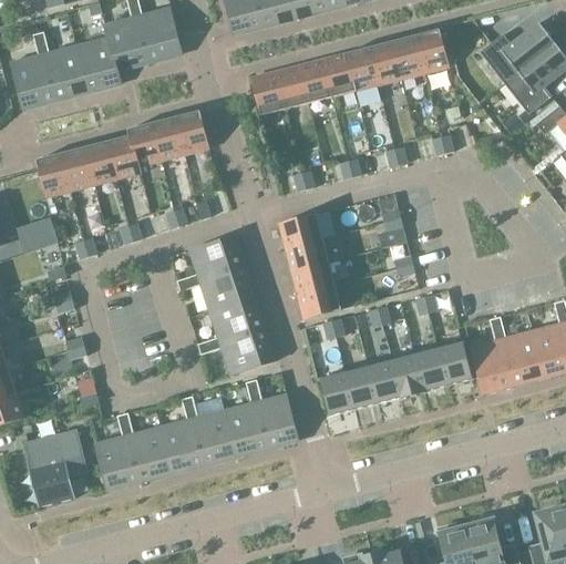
[(224,0),(233,33),(264,26),(263,21),(261,21),(256,0),(224,0)]
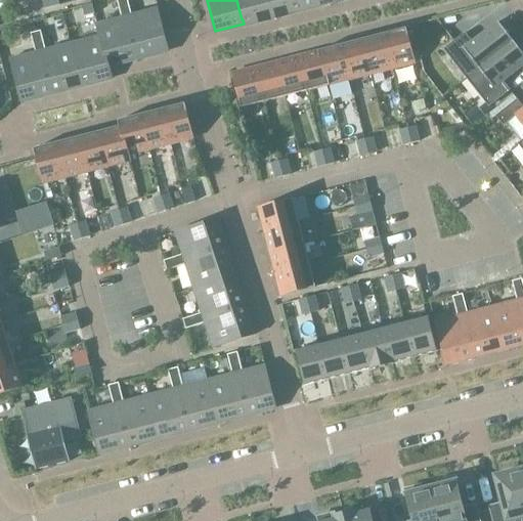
[(236,0),(242,19),(243,19),(255,16),(256,19),(272,15),(268,0),(236,0)]
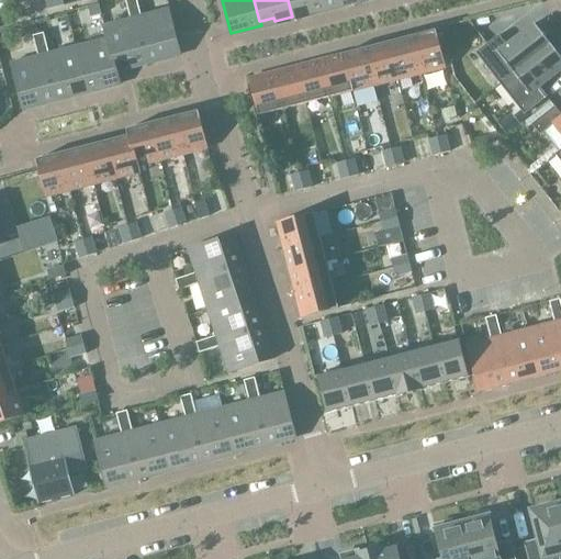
[(288,0),(292,17),(310,12),(309,8),(323,4),(321,0),(288,0)]
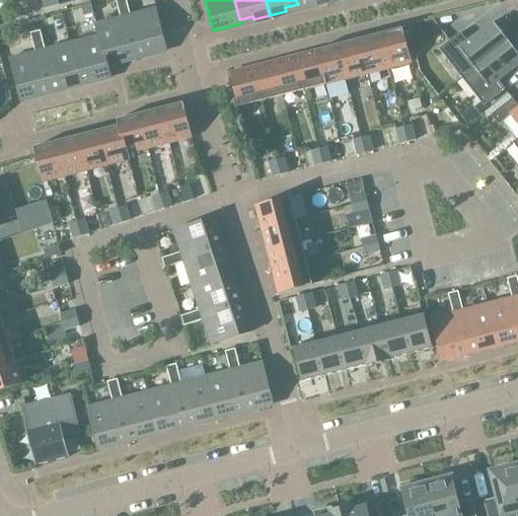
[(90,1),(80,4),(82,14),(92,11),(90,1)]
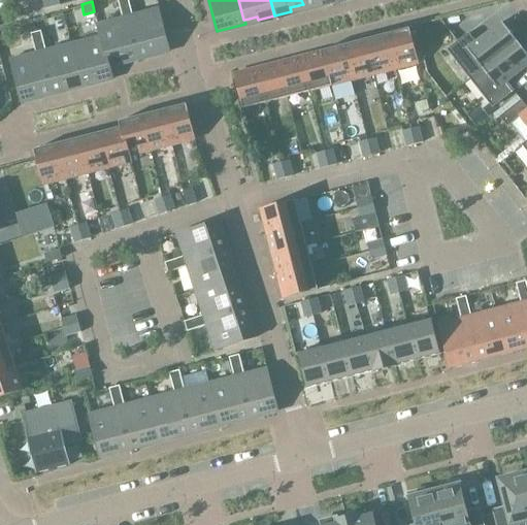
[(160,5),(128,14),(138,53),(169,44),(160,5)]
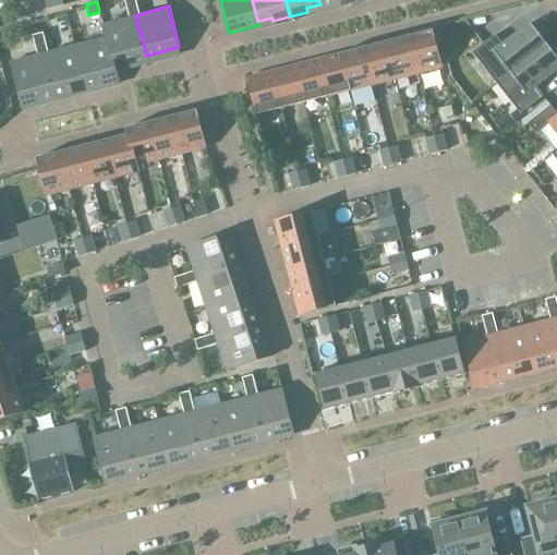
[(112,64),(146,56),(135,15),(103,23),(112,64)]
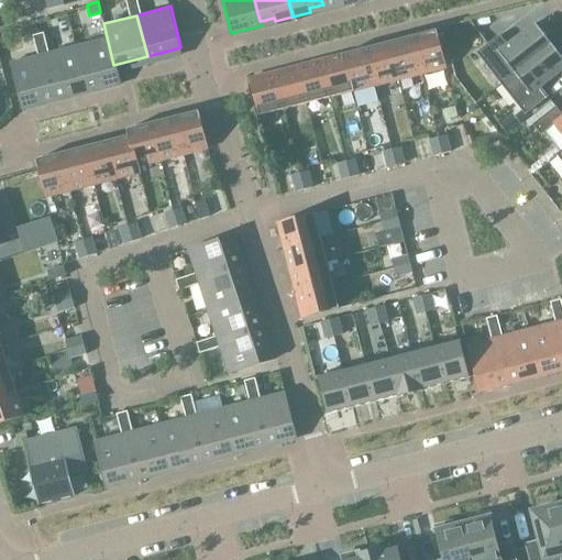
[(498,33),(476,51),(500,81),(550,42),(535,22),(506,43),(498,33)]
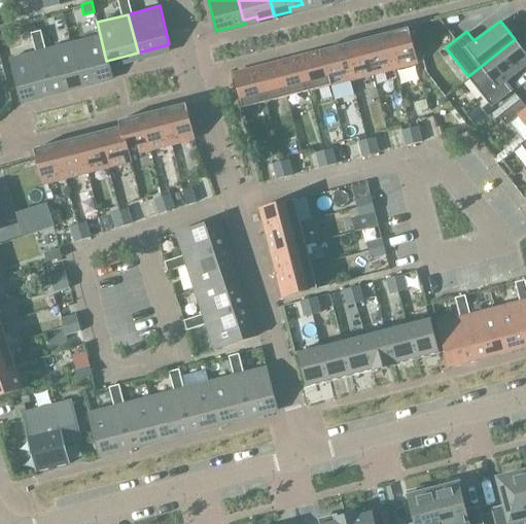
[(408,27),(385,33),(393,67),(395,72),(418,66),(408,27)]
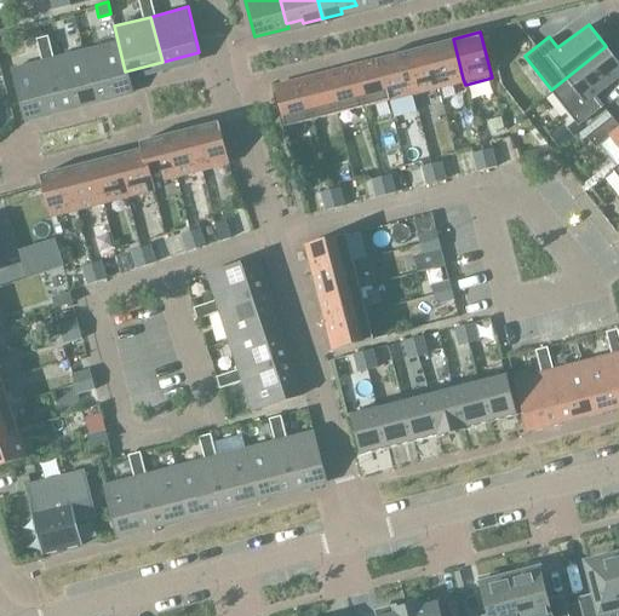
[(47,34),(35,36),(38,49),(50,45),(47,34)]
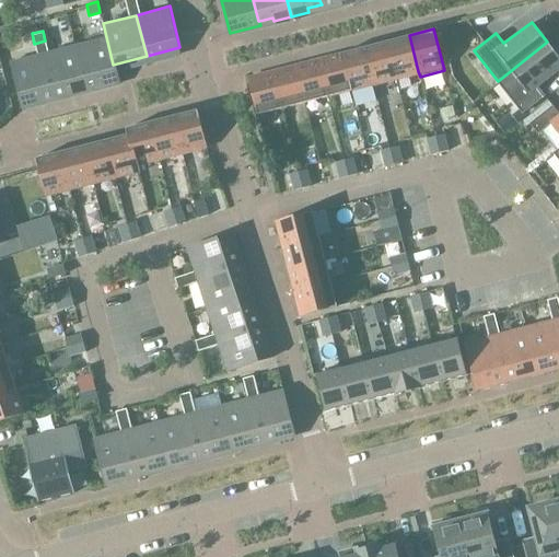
[(409,35),(386,41),(396,78),(418,71),(409,35)]
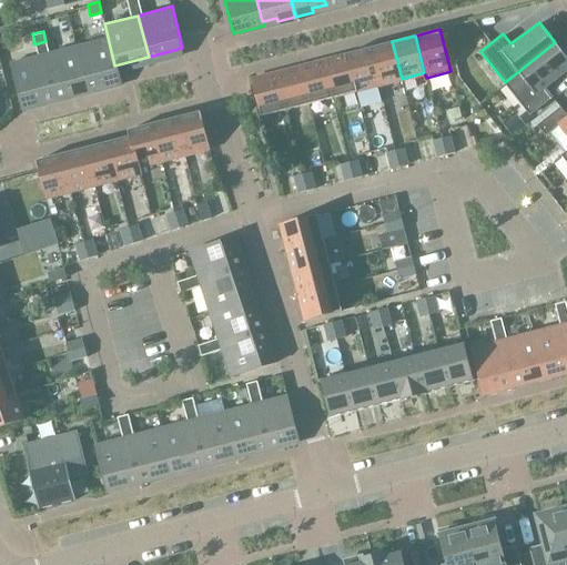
[(118,79),(114,66),(108,37),(76,44),(87,87),(118,79)]
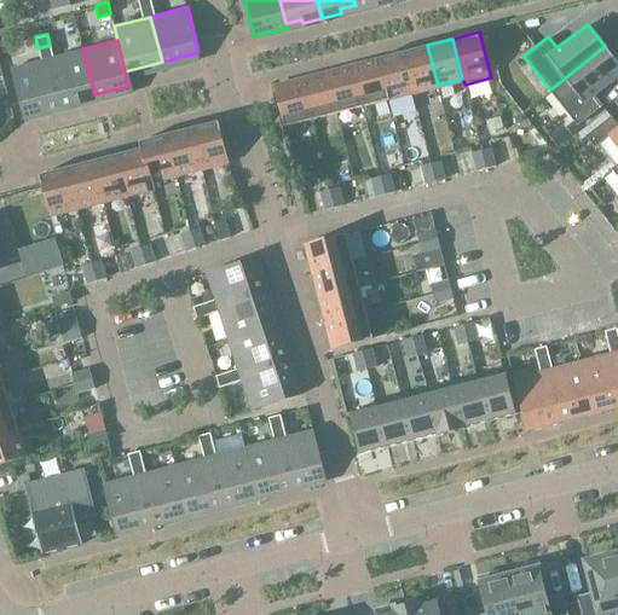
[(41,59),(10,68),(23,117),(44,112),(42,108),(58,104),(47,58),(53,57),(50,45),(38,48),(41,59)]
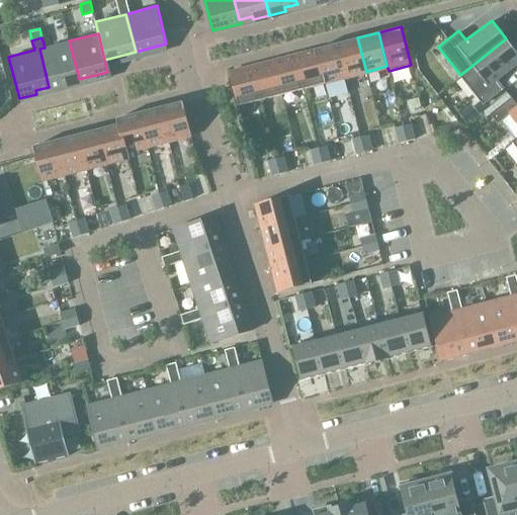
[(357,37),(336,43),(345,77),(346,81),(367,76),(357,37)]
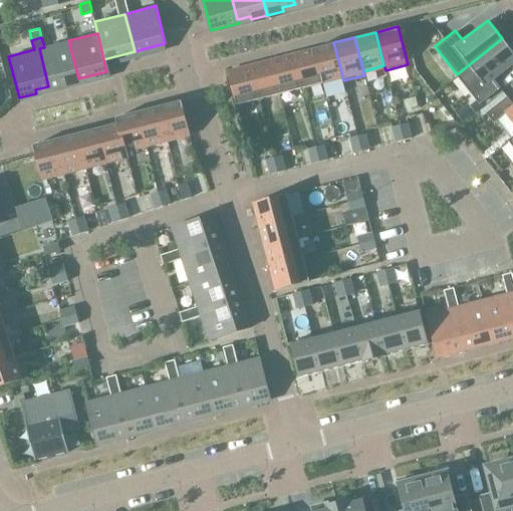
[(512,52),(502,38),(457,74),(479,102),(499,86),(492,77),(512,60),(512,52)]
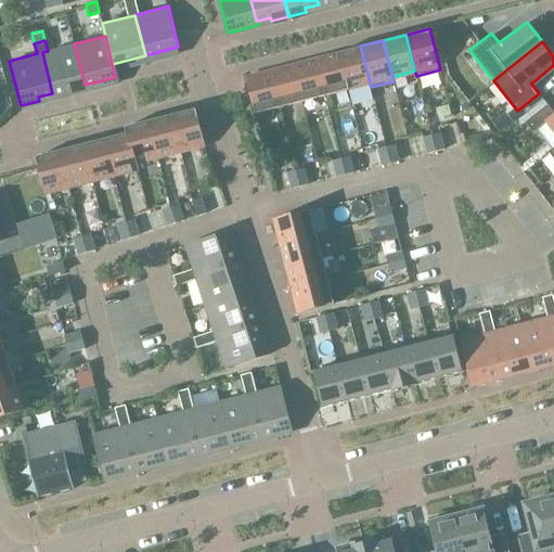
[(48,51),(42,52),(52,93),(84,85),(73,43),(48,51)]
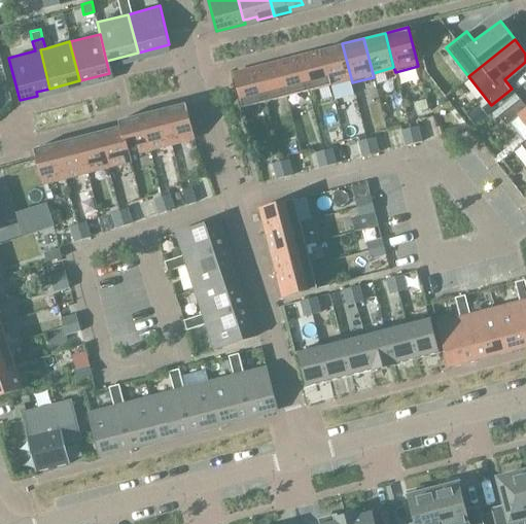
[(342,43),(320,49),(329,84),(351,78),(342,43)]
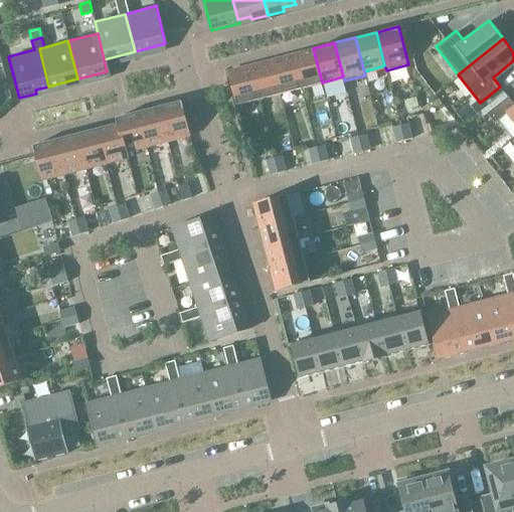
[(313,48),(292,53),(302,92),(323,87),(322,82),(313,48)]
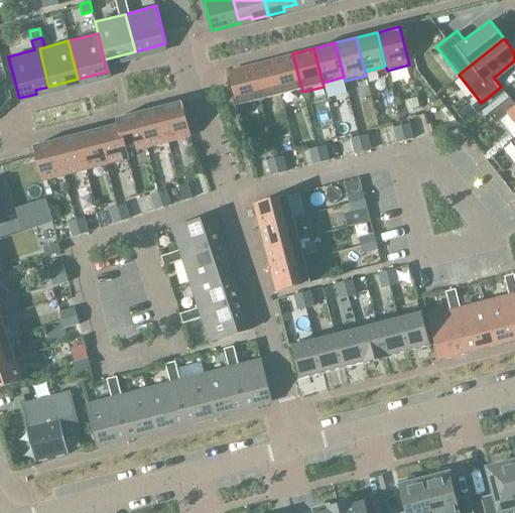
[(292,53),(271,59),(281,97),(302,92),(292,53)]
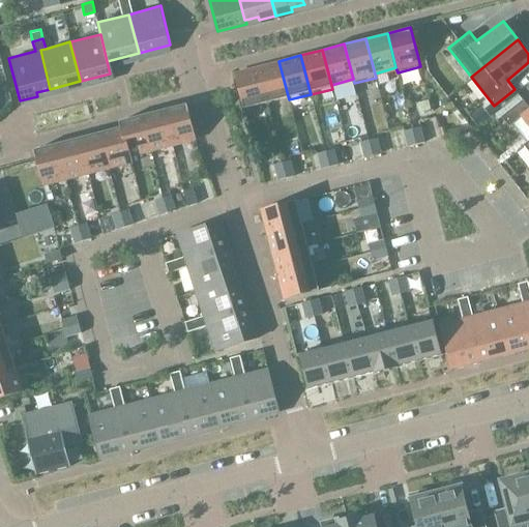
[(278,61),(257,66),(267,106),(289,99),(278,61)]
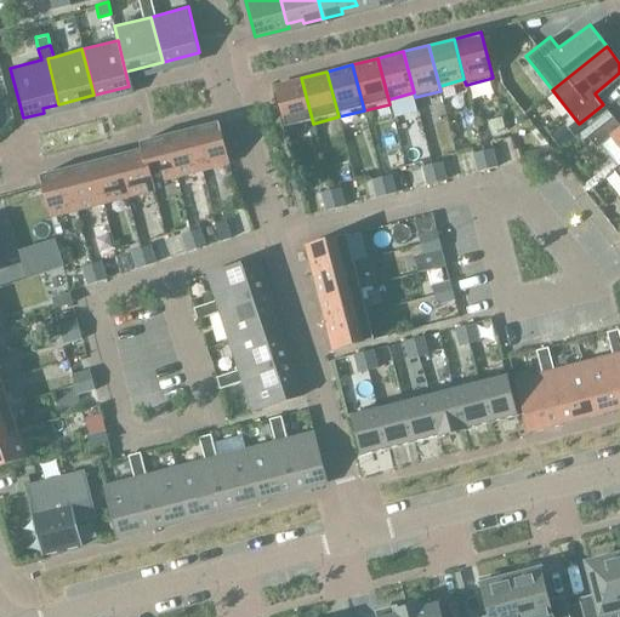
[(301,78),(274,85),(286,131),(313,124),(301,78)]
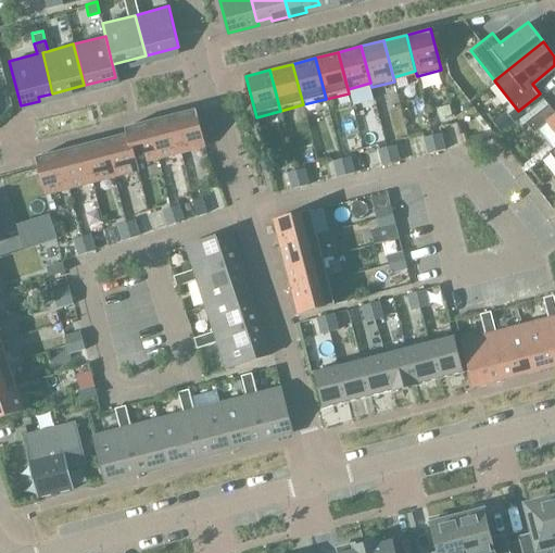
[(554,112),(547,103),(526,121),(533,132),(546,122),(554,133),(554,145),(549,151),(554,146),(554,112)]
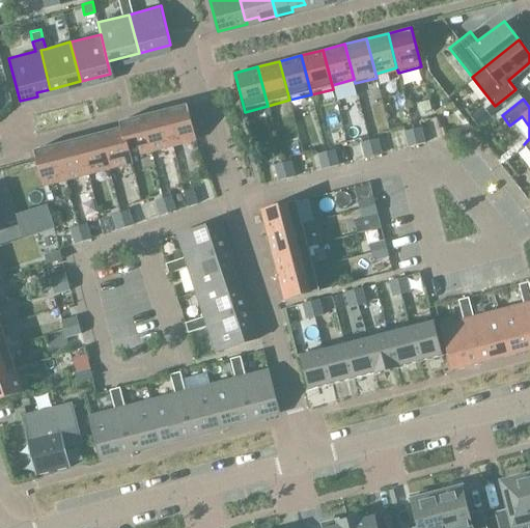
[(186,103),(163,109),(173,148),(196,142),(186,103)]
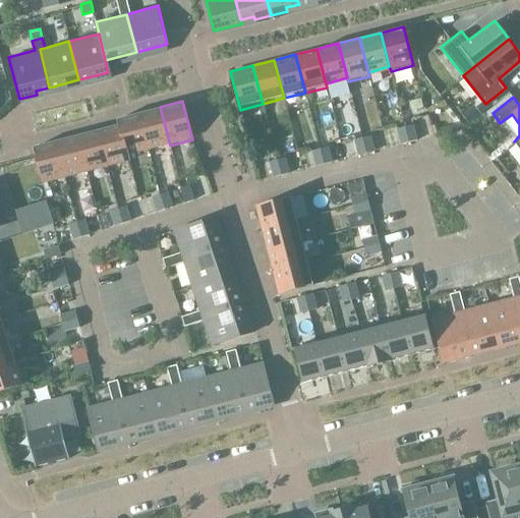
[(160,107),(138,112),(148,147),(149,151),(170,146),(160,107)]
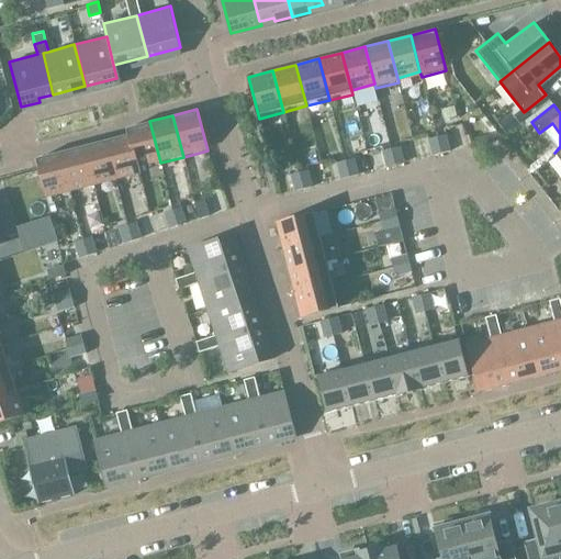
[(149,121),(125,127),(136,171),(139,170),(137,164),(159,158),(149,121)]
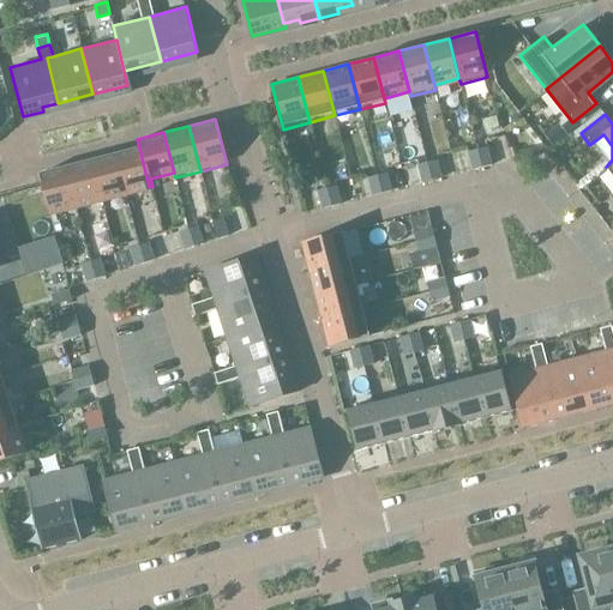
[(126,150),(116,152),(126,193),(149,187),(137,139),(124,143),(126,150)]
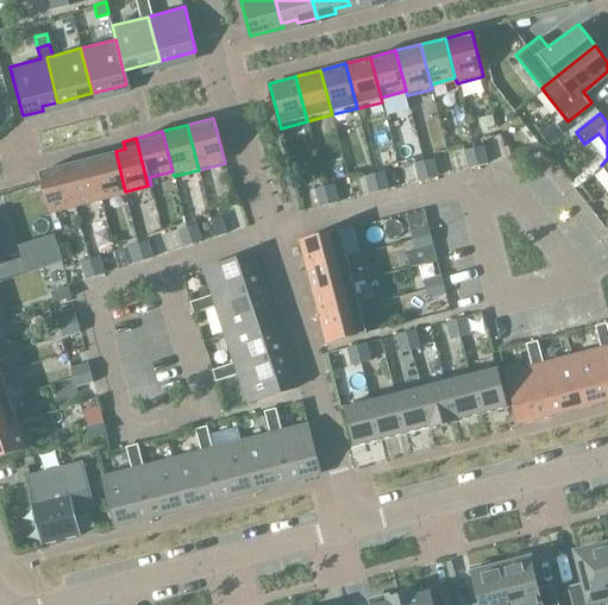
[(482,144),(472,146),(477,164),(487,162),(482,144)]
